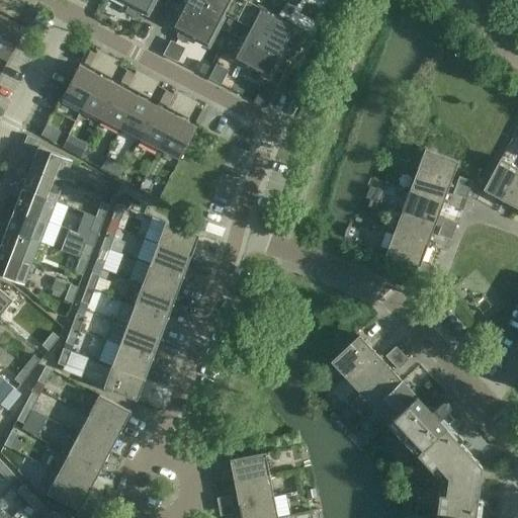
[(155,0),(118,0),(128,5),(126,9),(127,13),(134,16),(137,15),(140,10),(148,15),(155,0)]
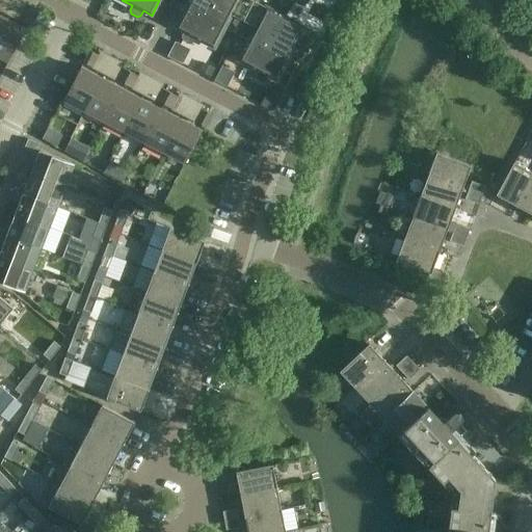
[(214,0),(189,0),(186,8),(205,19),(214,0)]
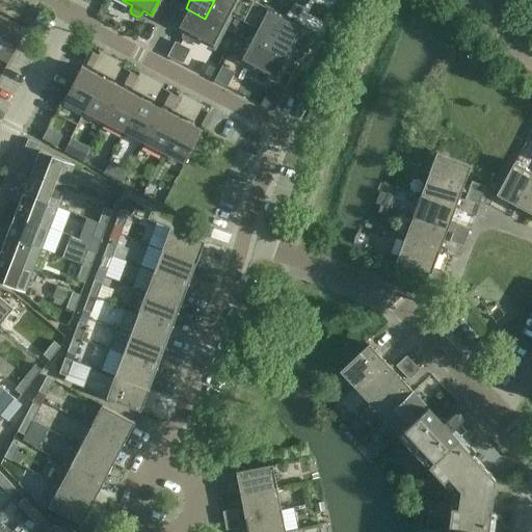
[(254,1),(250,0),(214,0),(205,19),(224,29),(231,15),(235,17),(233,23),(234,26),(239,29),(254,1)]
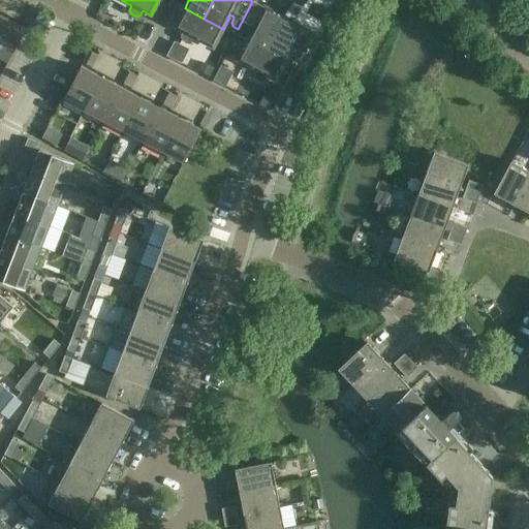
[(283,18),(252,1),(238,29),(243,32),(247,30),(250,25),(254,27),(247,40),(266,51),(283,18)]
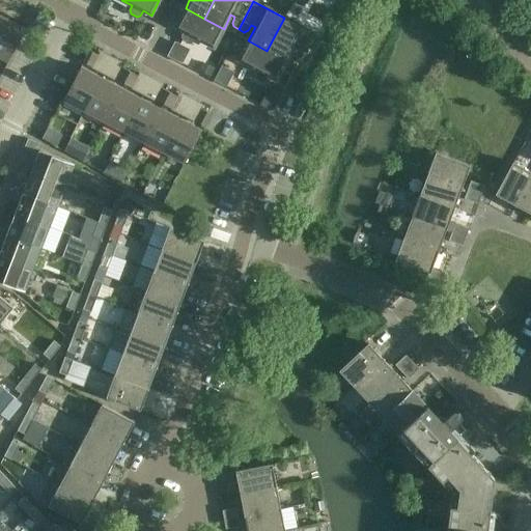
[(25,8),(19,20),(27,24),(33,12),(25,8)]
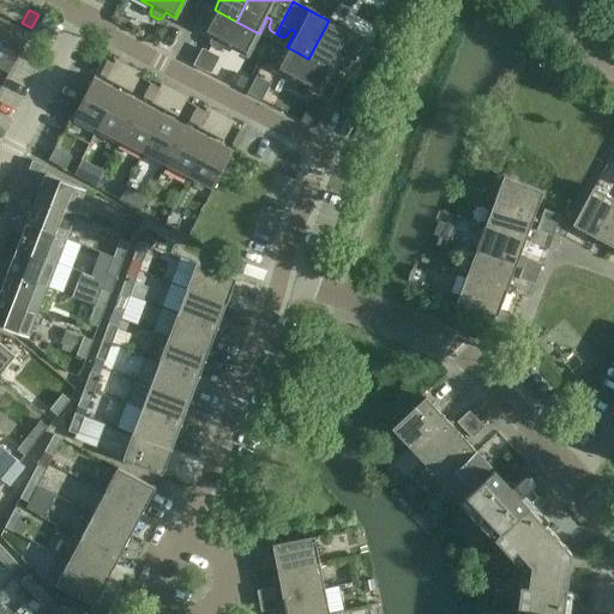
[(259,34),(236,22),(215,10),(203,32),(212,37),(209,42),(211,47),(218,50),(222,49),(224,43),(247,55),(259,34)]
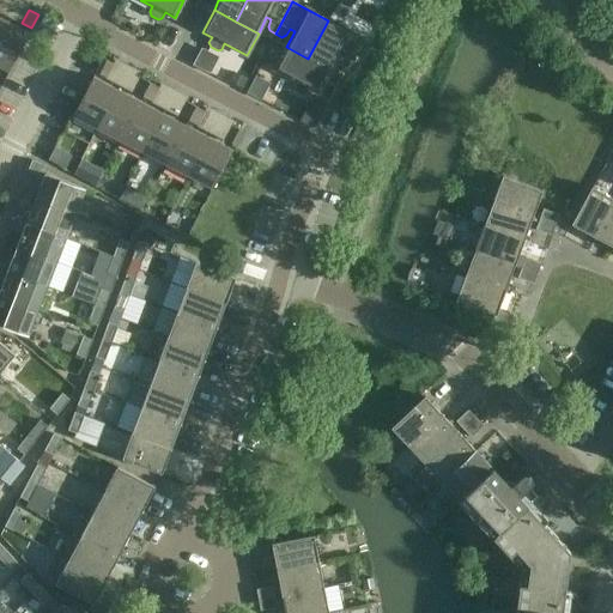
[(6,20),(0,31),(0,66),(10,72),(29,34),(6,20)]
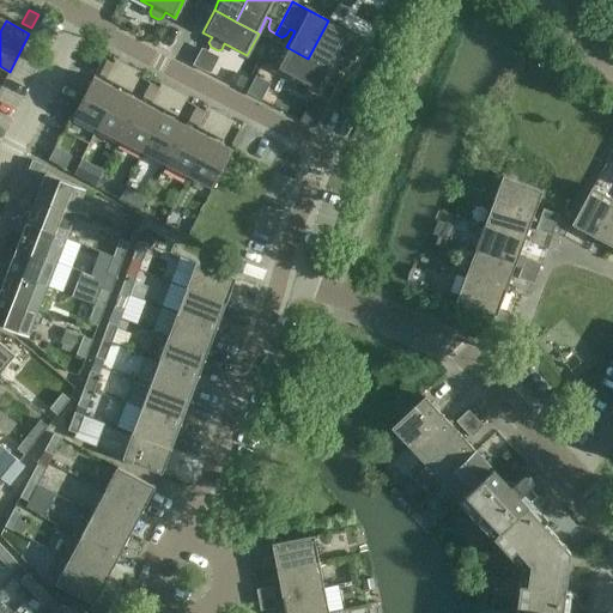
[(308,59),(331,71),(338,55),(343,58),(340,64),(341,67),(349,71),(352,62),(353,62),(365,40),(328,20),(308,59)]
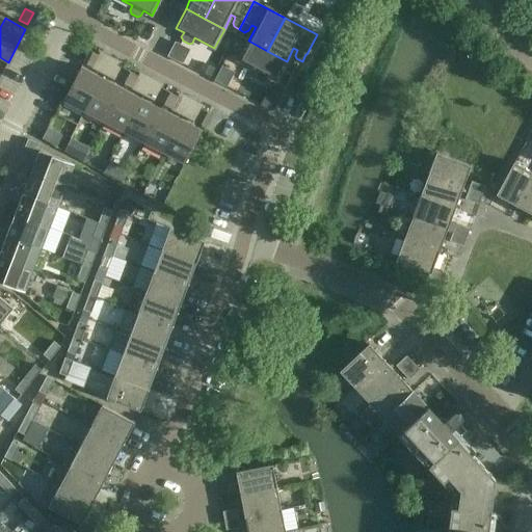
[(287,61),(267,51),(248,41),(238,60),(258,71),(255,75),(257,79),(263,82),(266,81),(269,76),(276,80),(287,61)]
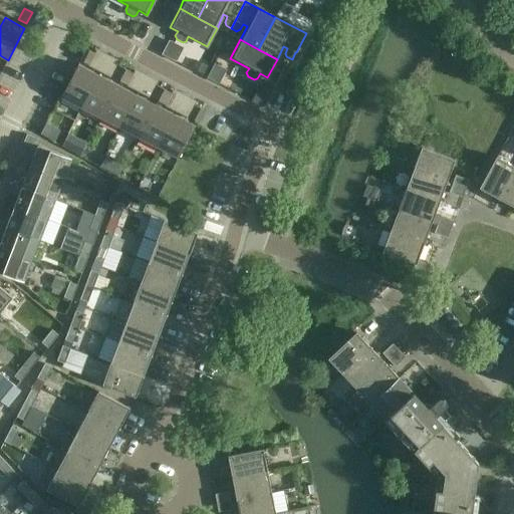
[(88,65),(94,53),(87,49),(81,61),(88,65)]
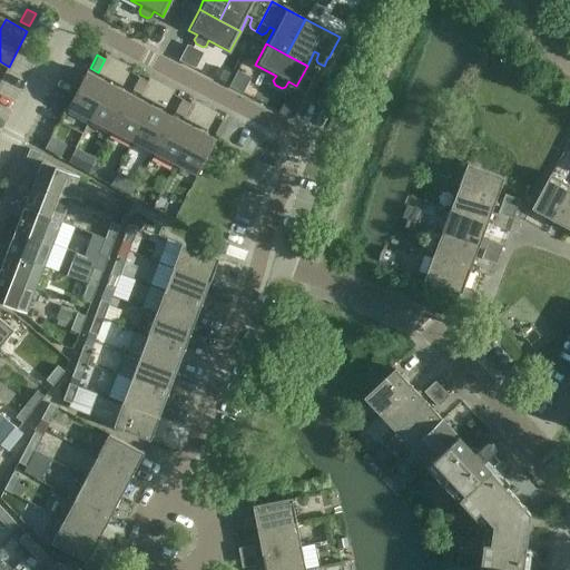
[(224,70),(219,79),(226,82),(231,74),(224,70)]
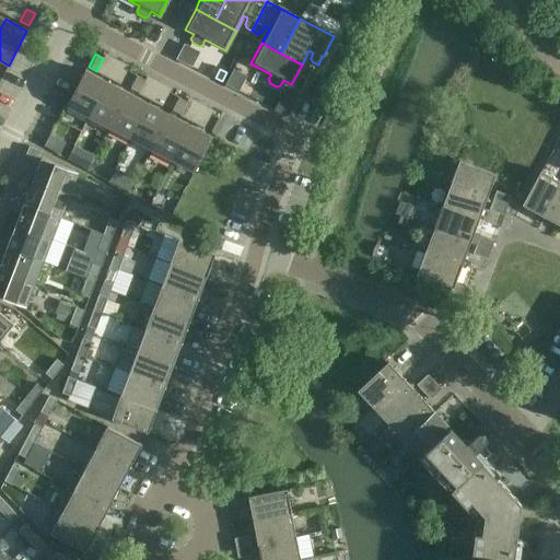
[(89,117),(107,82),(85,71),(67,106),(89,117)]
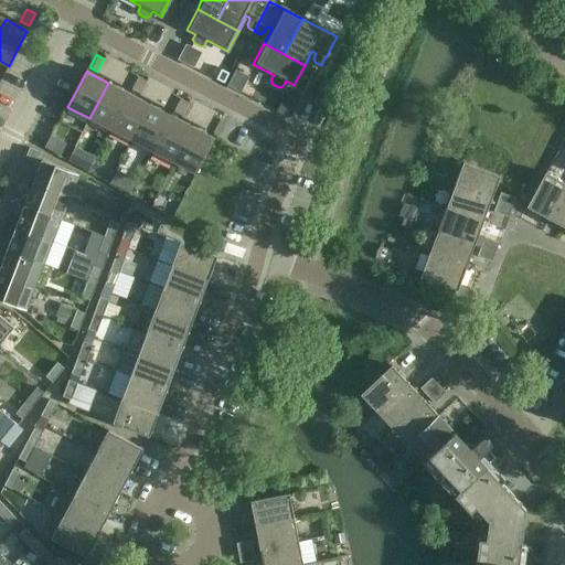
[(131,89),(138,76),(130,72),(123,85),(131,89)]
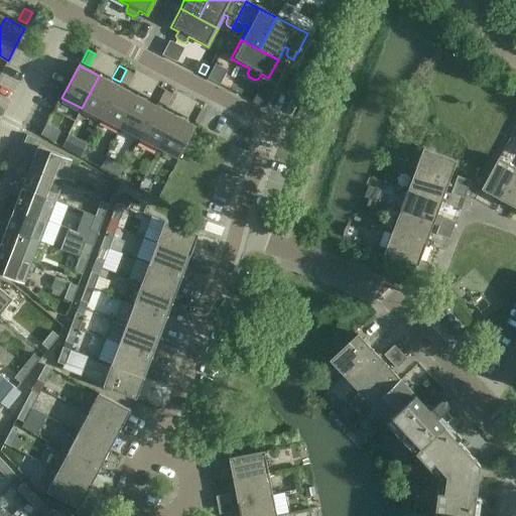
[(213,69),(209,78),(216,81),(220,73),(213,69)]
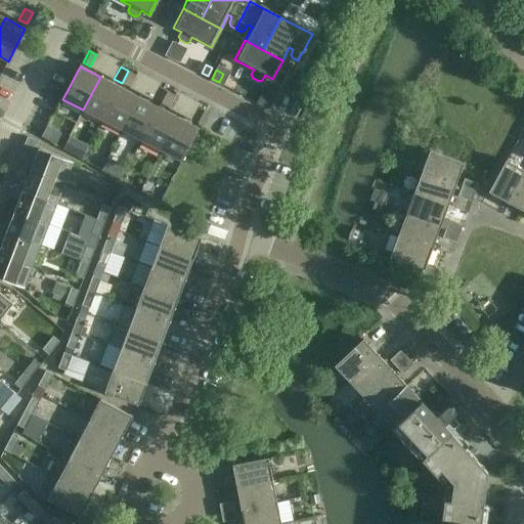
[(128,71),(122,83),(130,87),(136,75),(128,71)]
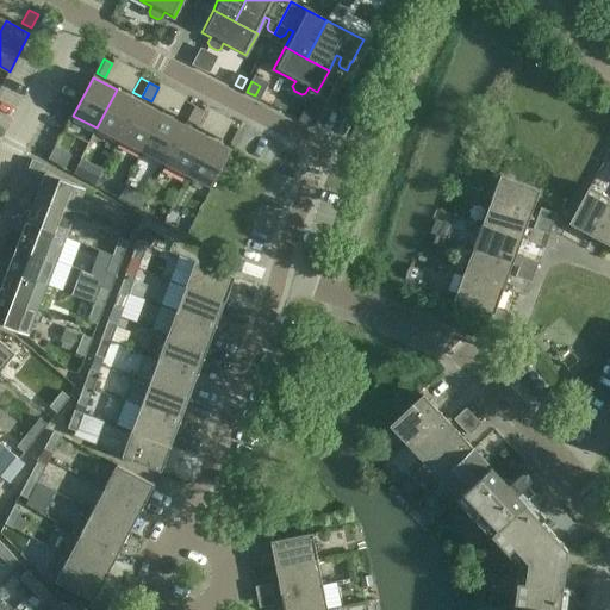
[(97,128),(119,139),(139,101),(117,89),(97,128)]
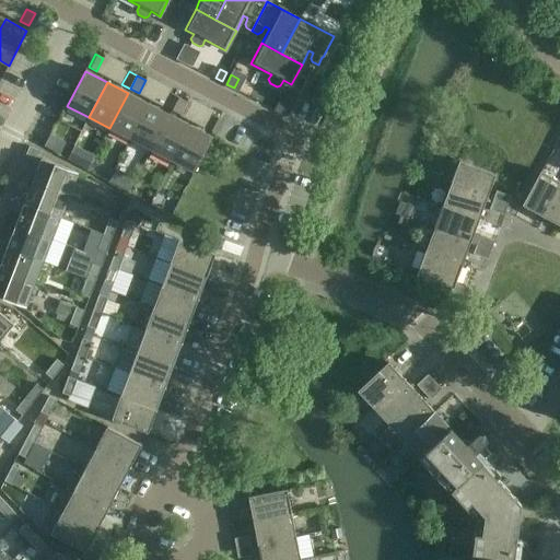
[(109,128),(130,139),(149,104),(128,93),(109,128)]
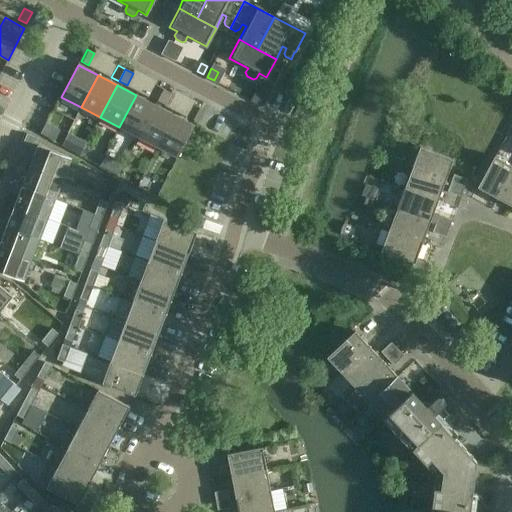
[(157,101),(163,89),(156,85),(150,97),(157,101)]
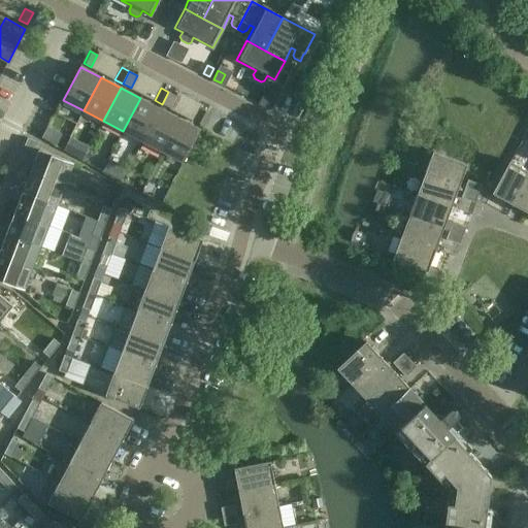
[(168,92),(162,104),(170,108),(176,96),(168,92)]
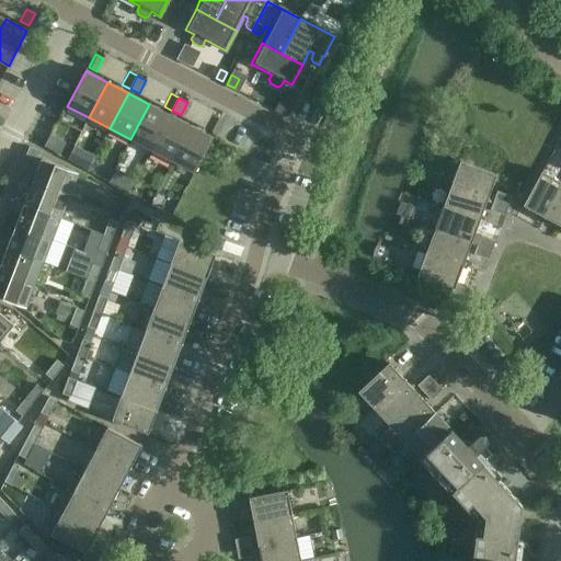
[(170,115),(149,104),(130,139),(151,150),(170,115)]
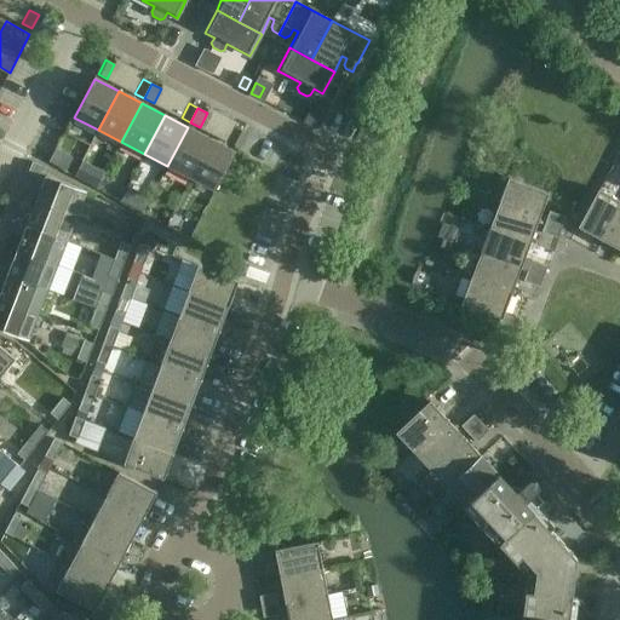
[(167,166),(191,178),(211,139),(188,127),(167,166)]
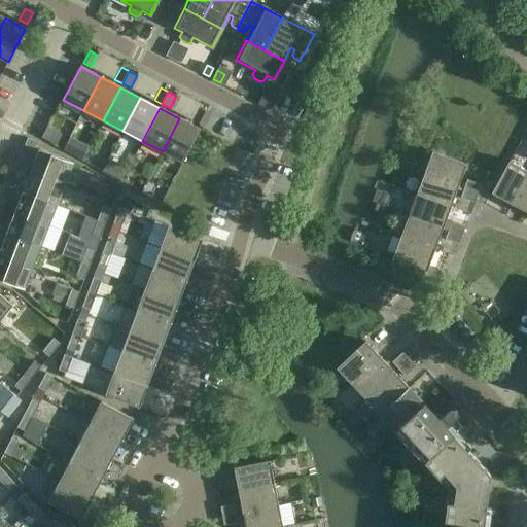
[(208,112),(200,108),(194,120),(202,125),(208,112)]
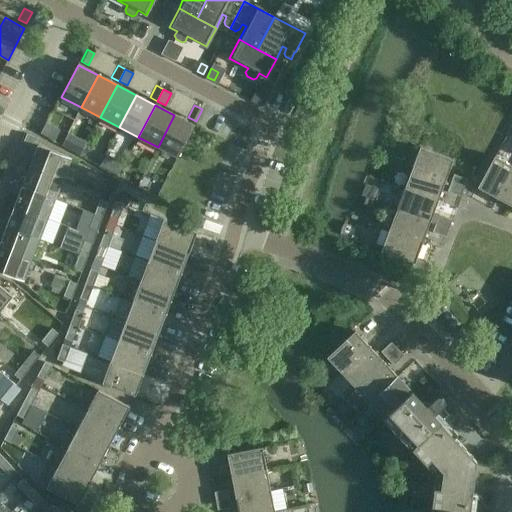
[(158,147),(177,157),(194,125),(174,115),(158,147)]
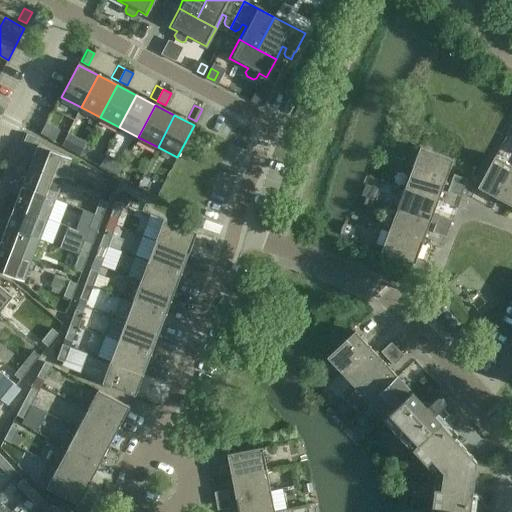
[(30,166),(62,179),(71,158),(39,145),(41,140),(27,134),(23,143),(32,147),(30,153),(34,154),(30,166)]
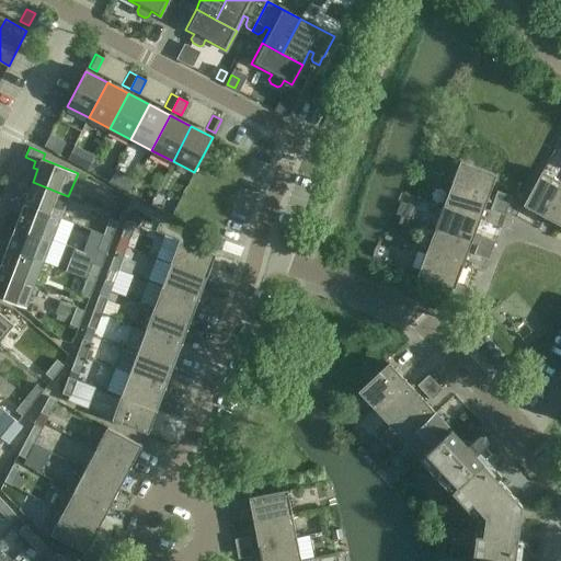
[(496,175),(460,161),(451,185),(488,198),(496,175)]
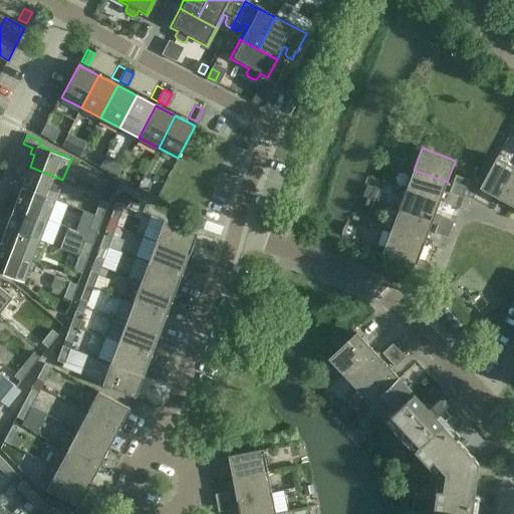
[(497,203),(513,172),(513,167),(496,158),(479,189),(491,195),(489,199),(497,203)]
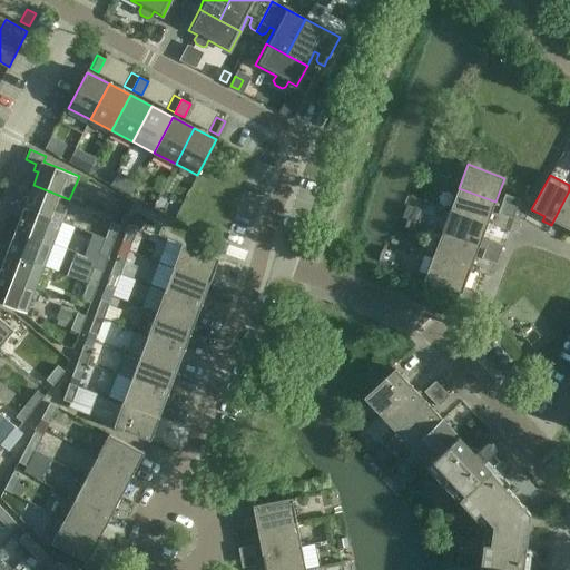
[(20,206),(61,222),(69,199),(33,185),(28,198),(23,197),(20,206)]
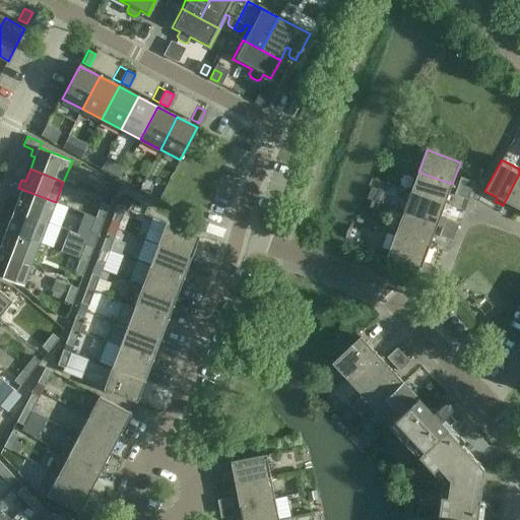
[(445,204),(448,196),(452,184),(418,172),(410,192),(445,204)]
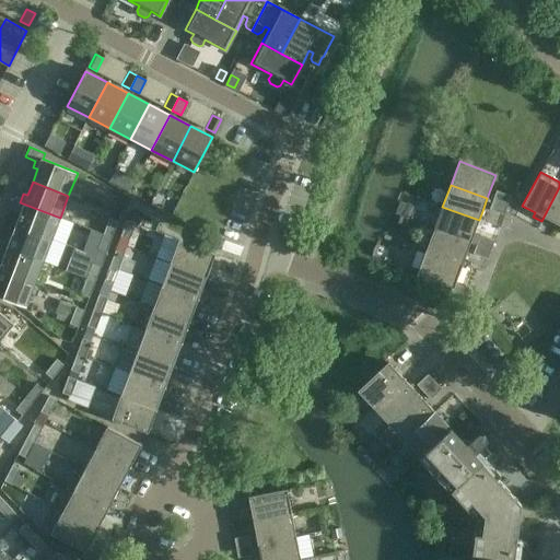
[(559,187),(541,221),(550,225),(552,222),(559,225),(559,187)]
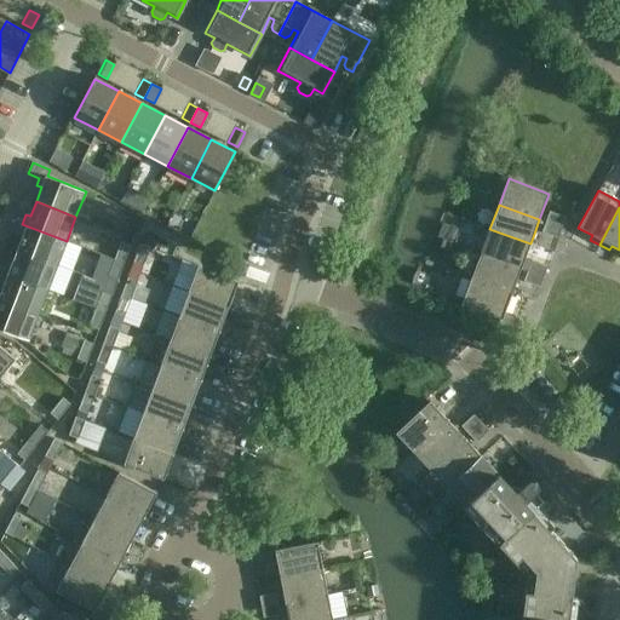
[(546,222),(562,228),(566,218),(550,212),(546,222)]
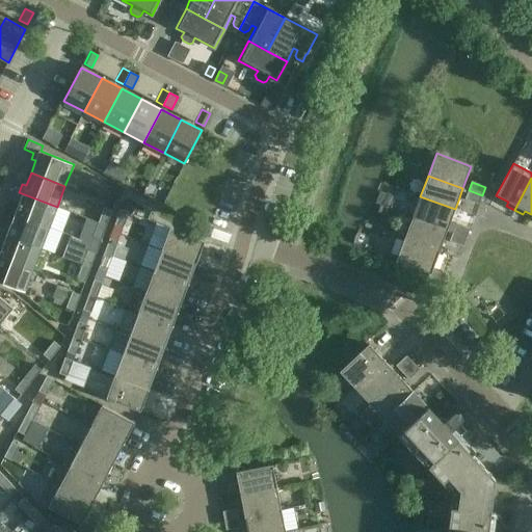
[(482,195),(469,190),(466,198),(479,204),(482,195)]
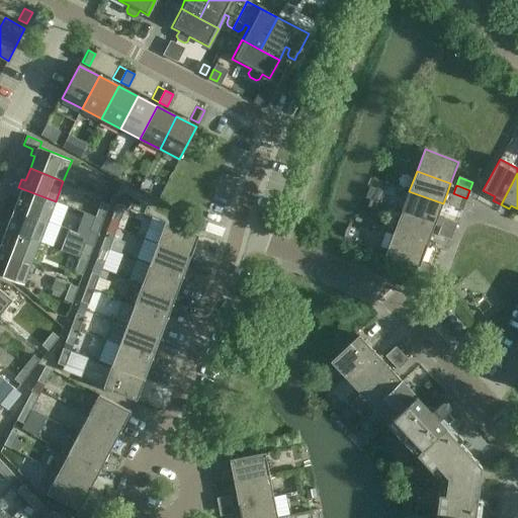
[(56,201),(18,187),(15,195),(19,196),(14,208),(48,222),(56,201)]
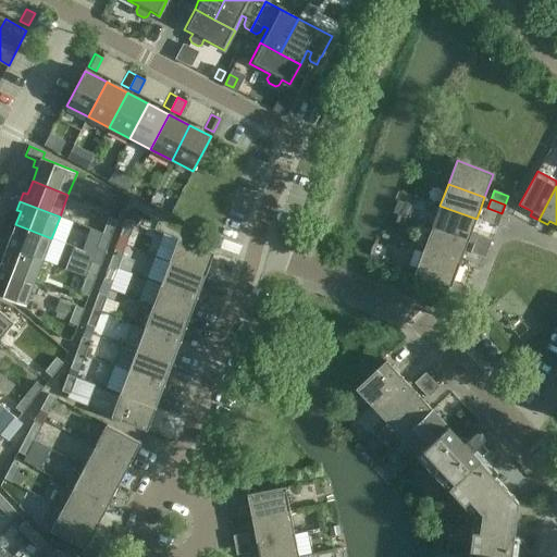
[(468,242),(477,219),(440,206),(432,227),(468,242)]
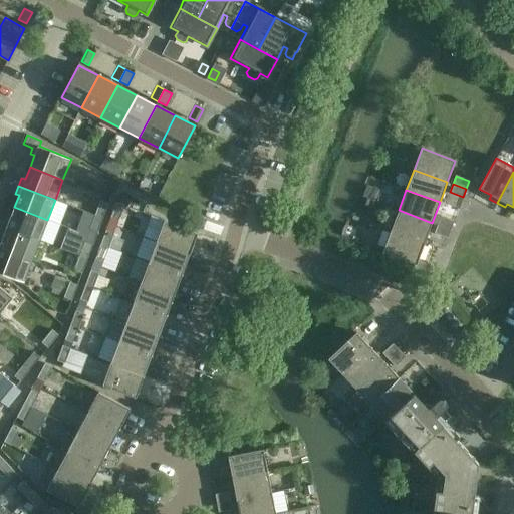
[(94,215),(102,218),(108,203),(100,201),(94,215)]
